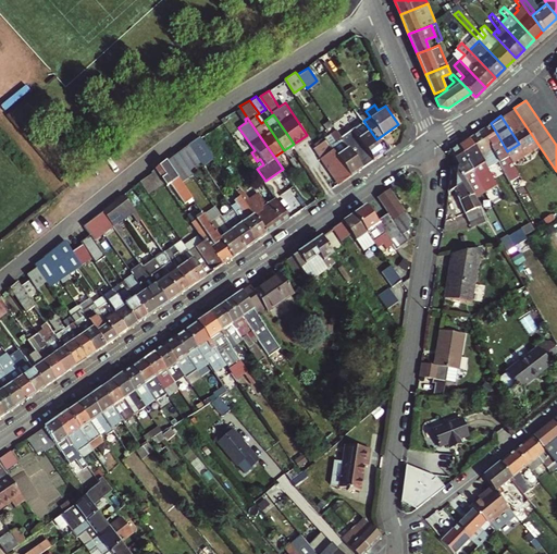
[(324,137),(325,138),(350,174),(362,167),(341,136),(329,119),(324,122),(331,133),(324,137)]
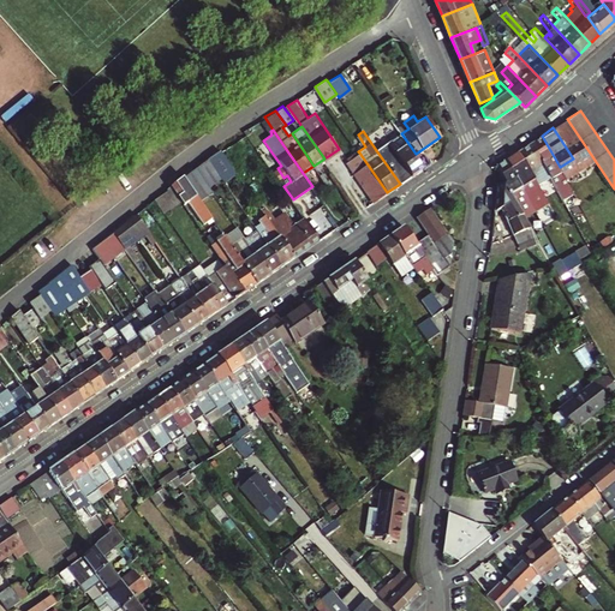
[(425,167),(416,154),(401,133),(376,150),(400,184),(425,167)]
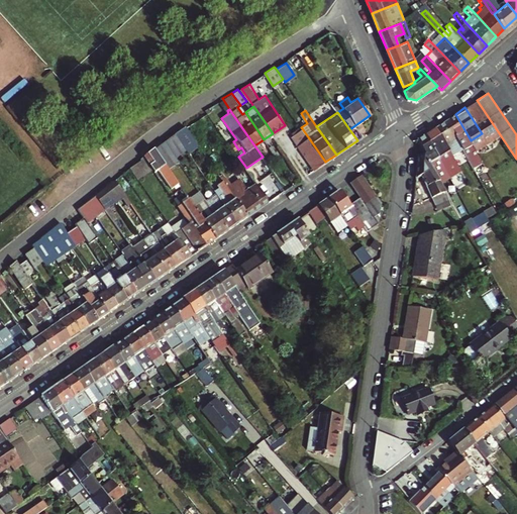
[(455,114),(447,119),(461,144),(463,147),(468,144),(472,150),(470,151),(477,164),(483,161),(471,140),(455,114)]
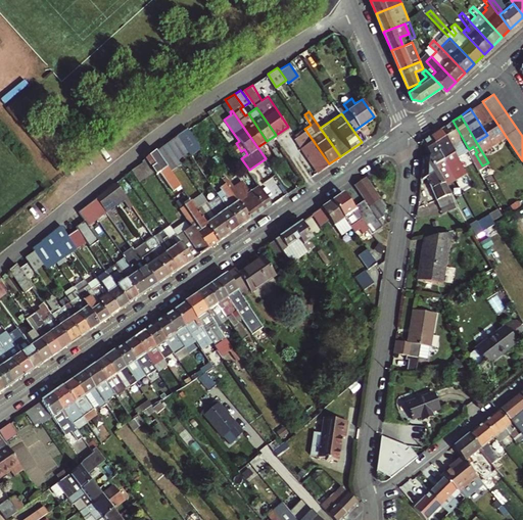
[(441,128),(456,152),(467,146),(453,121),(441,128)]
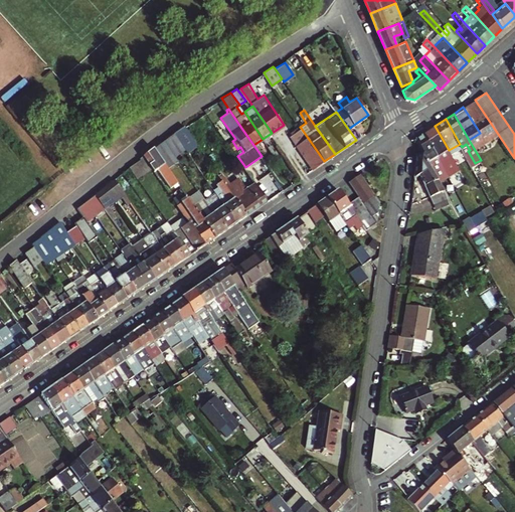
[(184,124),(174,132),(184,147),(187,151),(198,144),(184,124)]
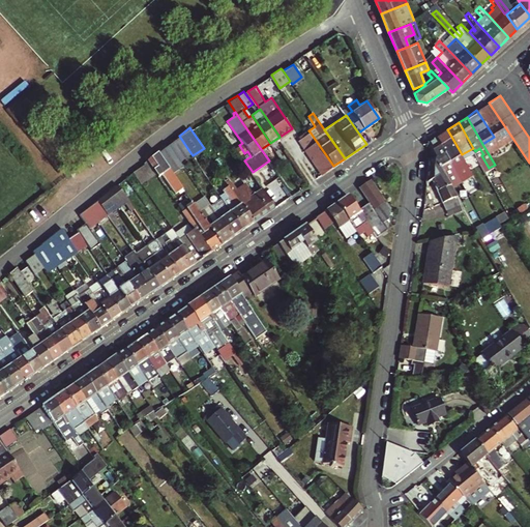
[(447,129),(436,137),(452,166),(457,172),(464,168),(463,167),(467,164),(462,154),(447,129)]
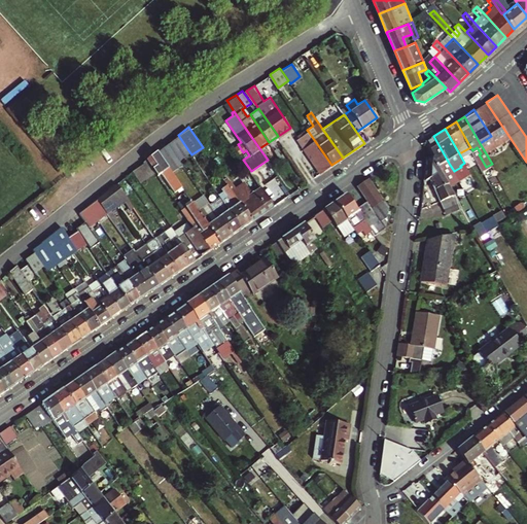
[(315,141),(308,131),(297,138),(305,148),(315,141)]
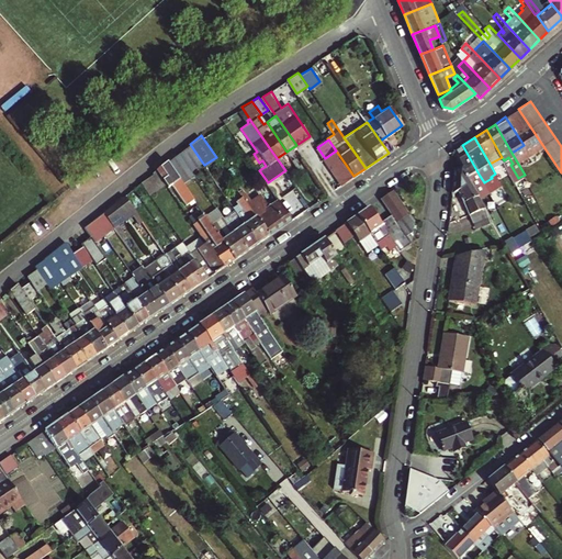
[(189,168),(201,160),(190,144),(178,152),(189,168)]
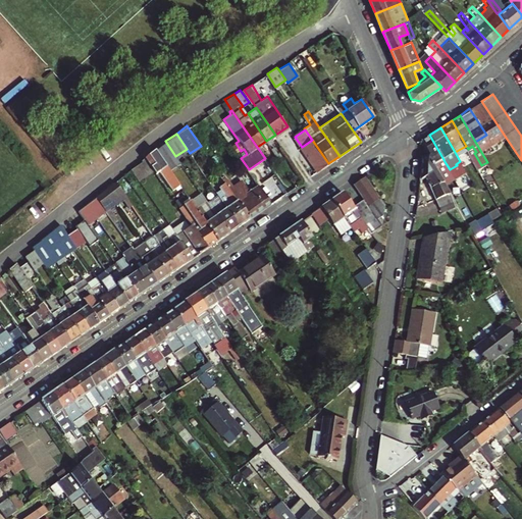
[(428,152),(438,168),(446,163),(429,135),(422,140),(428,152)]
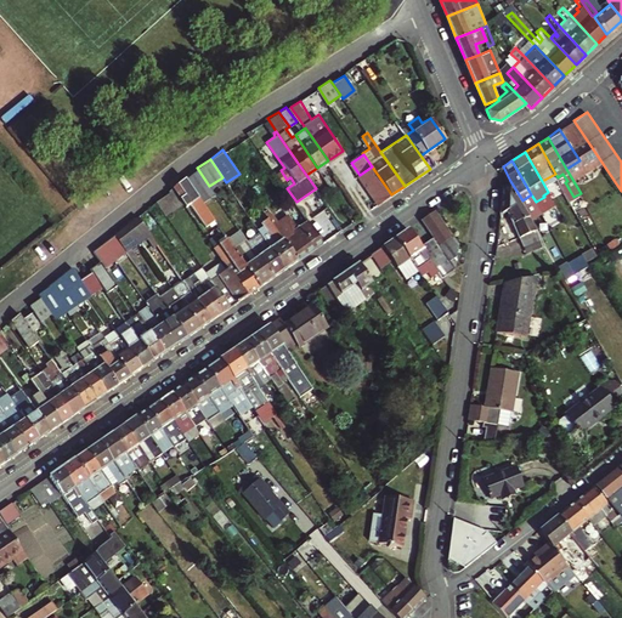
[(391,194),(372,166),(360,175),(379,204),(391,194)]
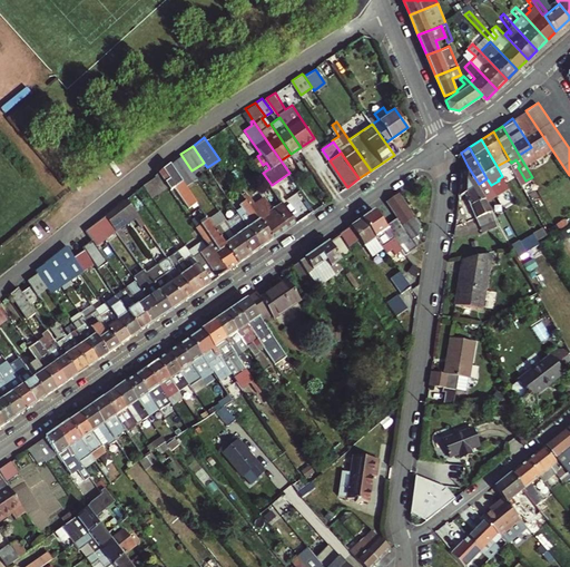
[(170,163),(183,181),(194,173),(192,170),(180,154),(170,163)]
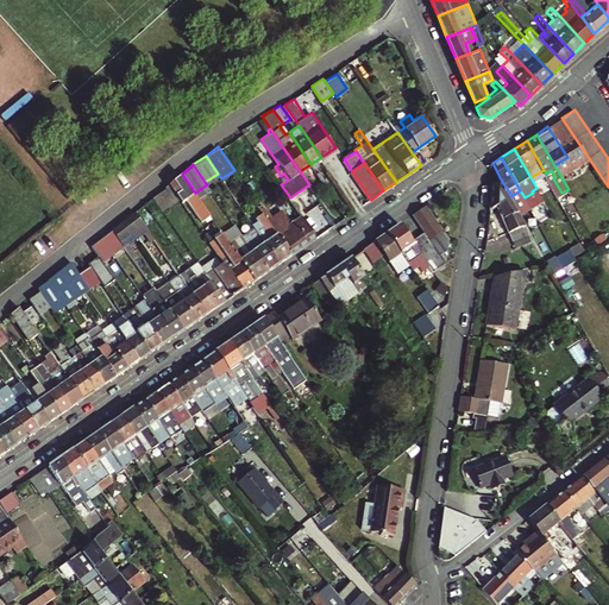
[(318,172),(328,188),(334,183),(327,174),(325,176),(320,170),(318,172)]
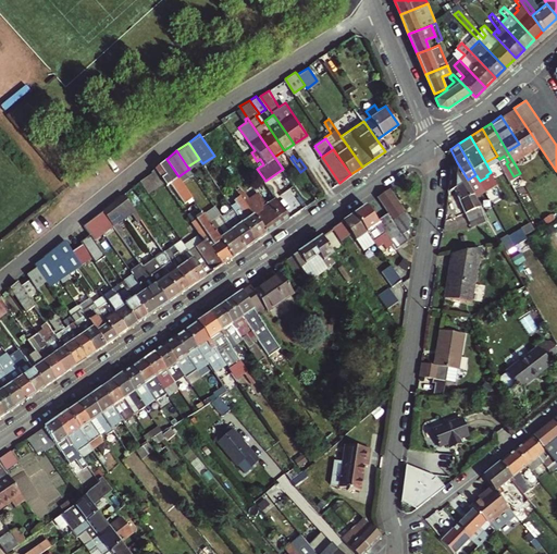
[(166,159),(156,168),(164,181),(170,188),(174,185),(185,200),(192,196),(178,176),(166,159)]
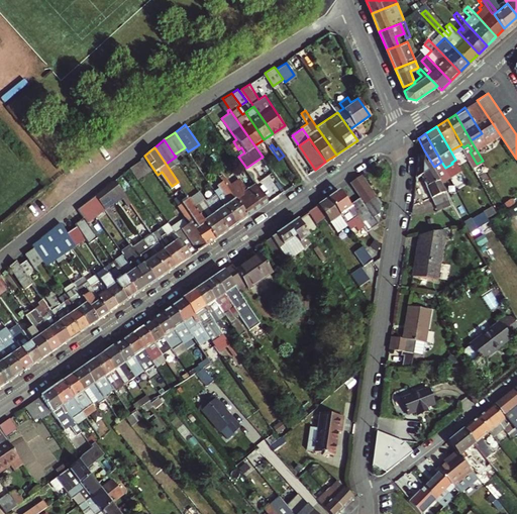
[(435,202),(449,194),(442,182),(437,174),(434,167),(424,150),(419,155),(416,178),(420,176),(435,202)]
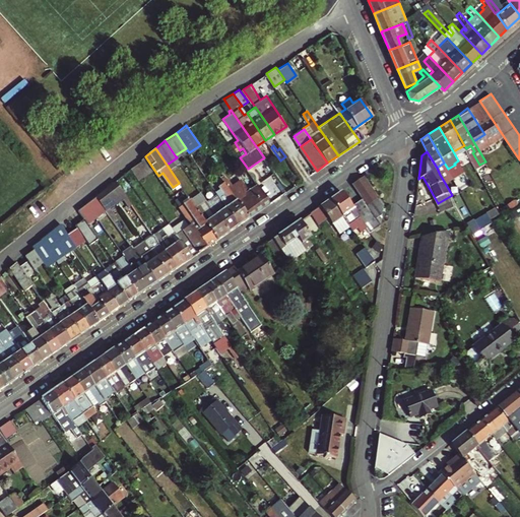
[(131,168),(139,179),(153,169),(145,156),(131,168)]
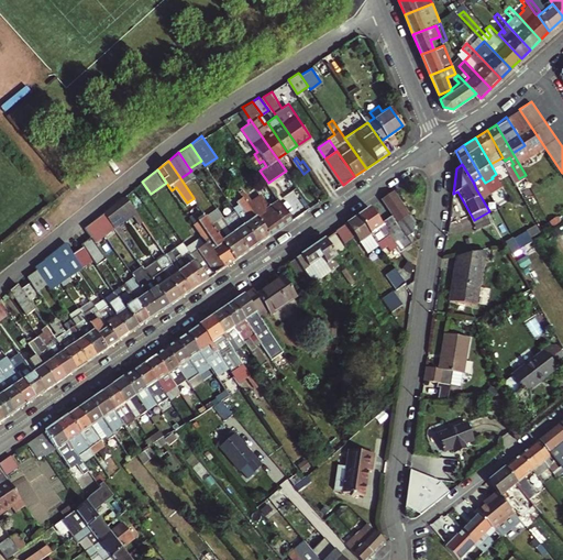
[(473,182),(476,189),(485,184),(485,183),(481,176),(473,182)]
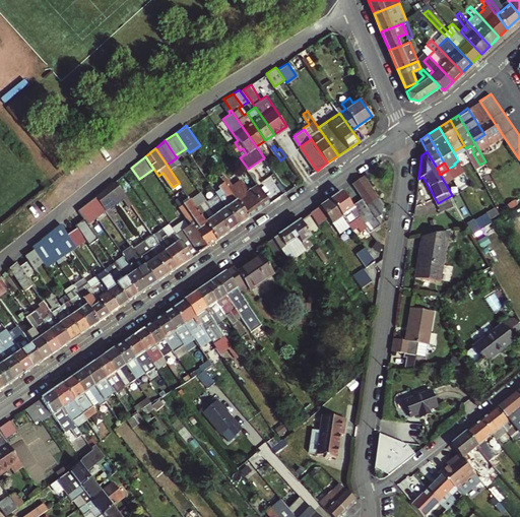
[(272,172),(259,183),(271,195),(283,184),(272,172)]
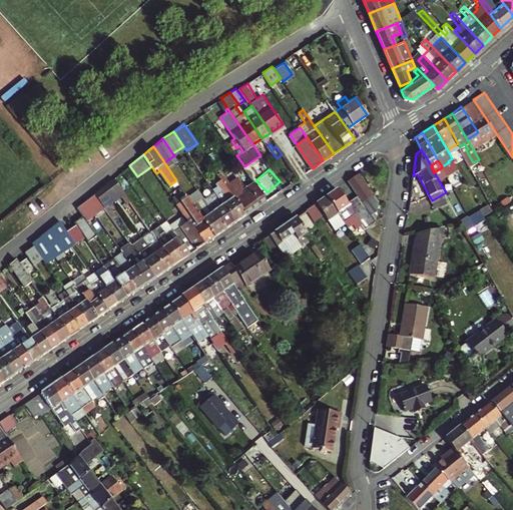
[(360,171),(347,179),(357,193),(366,207),(370,212),(376,208),(378,199),(360,171)]
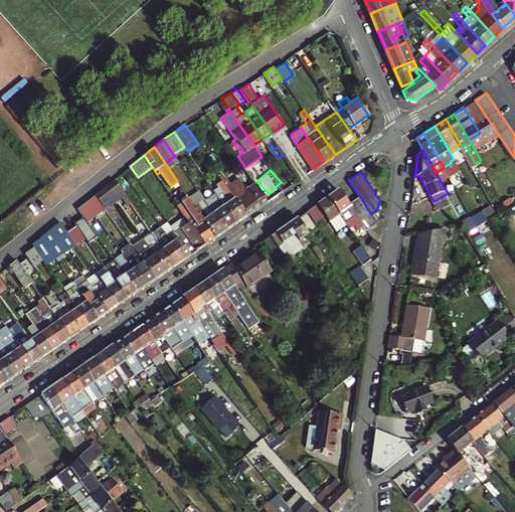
[(115,178),(106,185),(115,199),(125,192),(115,178)]
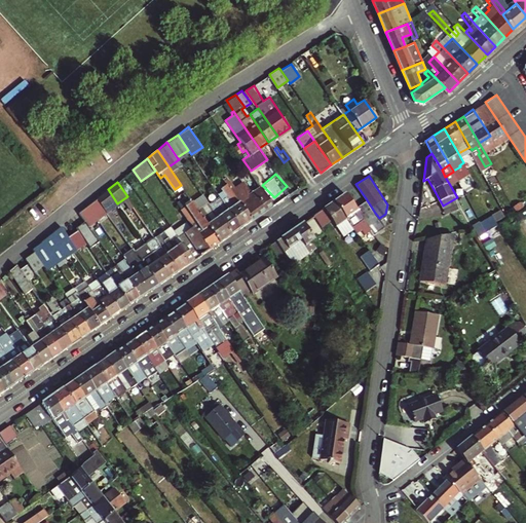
[(252,219),(274,203),(261,185),(251,192),(245,182),(235,188),(232,185),(230,187),(232,190),(252,219)]
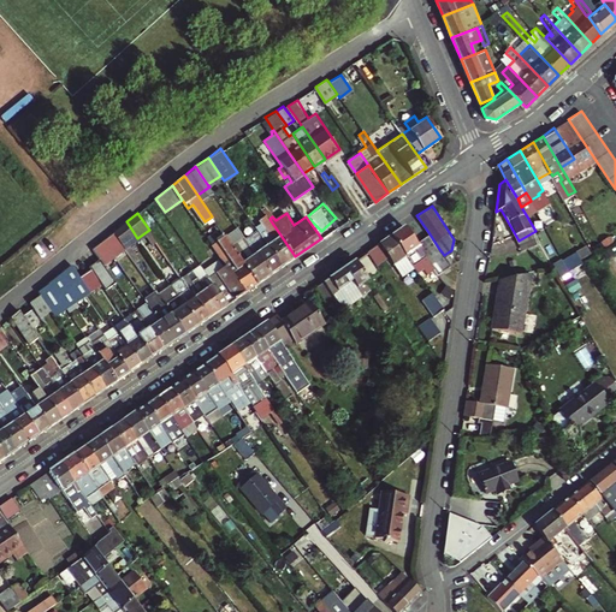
[(268,244),(283,265),(295,256),(272,223),(270,219),(266,214),(259,219),(261,223),(273,241),(268,244)]
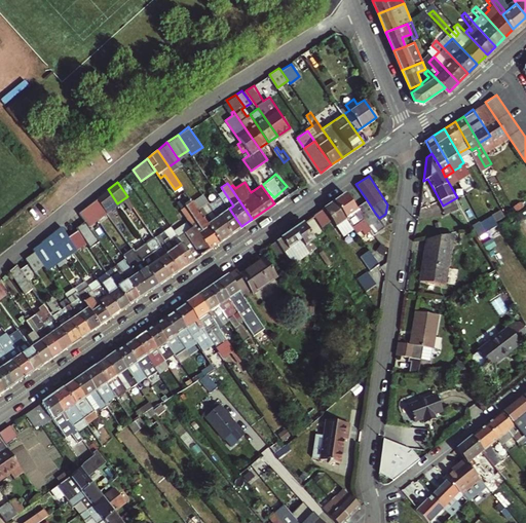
[(104,208),(107,212),(118,203),(117,203),(108,189),(98,198),(104,208)]
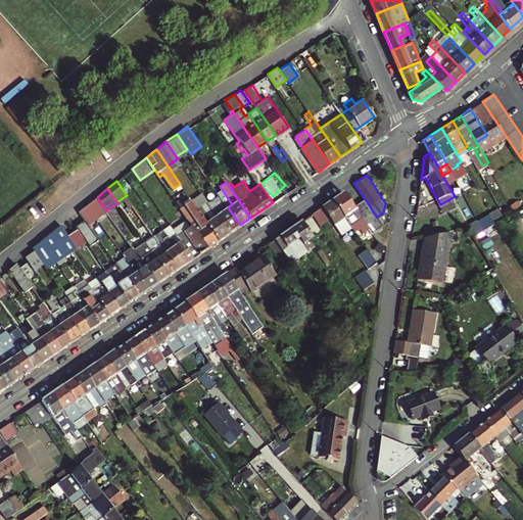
[(217,192),(228,207),(232,204),(222,189),(217,192)]
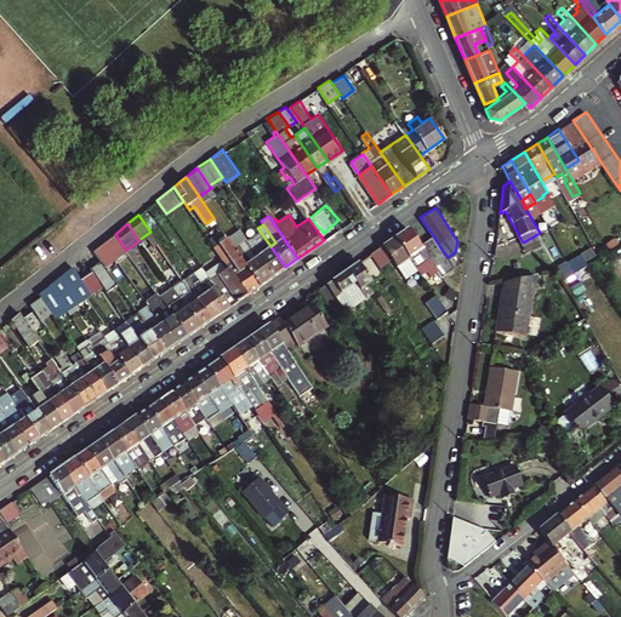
[(420,244),(408,226),(404,228),(396,234),(411,257),(417,266),(417,267),(423,262),(427,268),(432,274),(426,279),(436,292),(448,284),(442,274),(431,258),(420,244)]
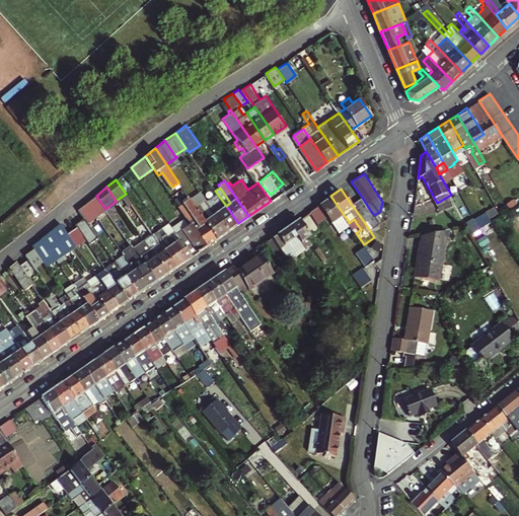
[(190,198),(191,200),(217,238),(228,230),(205,198),(201,193),(200,191),(190,198)]
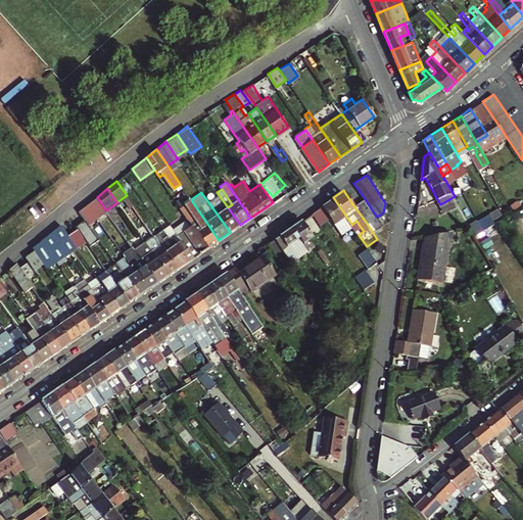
[(240,225),(228,207),(217,192),(206,199),(230,232),(240,225)]
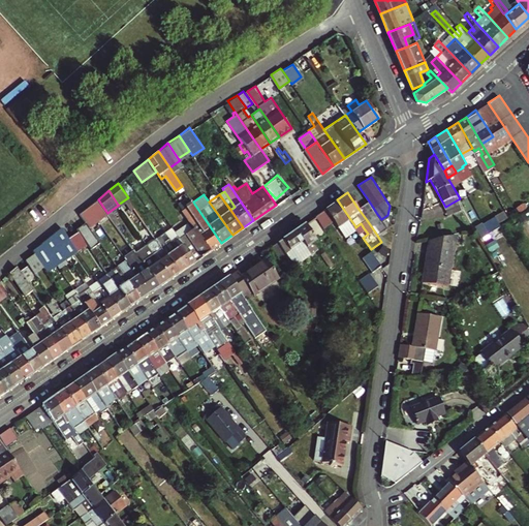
[(98,199),(89,207),(95,215),(99,220),(107,213),(104,209),(98,199)]
